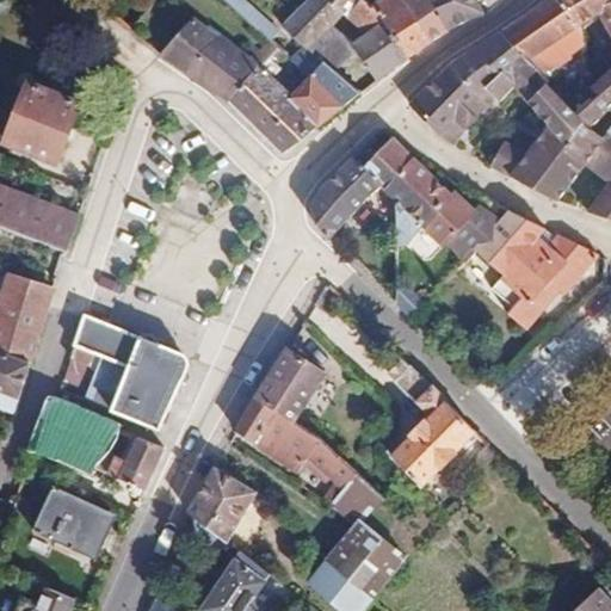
[(271,41),(281,31),(246,0),(236,11),(271,41)]
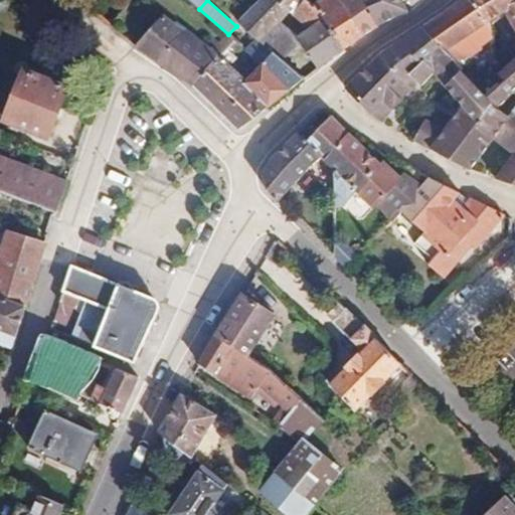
[(363,35),(343,0),(320,0),(313,5),(307,0),(260,0),(238,21),(258,37),(262,41),(280,23),(289,13),(309,29),(298,37),(301,42),(318,68),(363,35)]
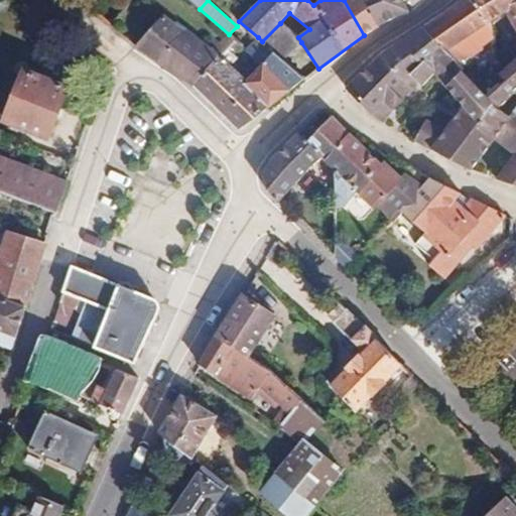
[(344,0),(364,35),(380,25),(409,11),(403,0),(344,0)]
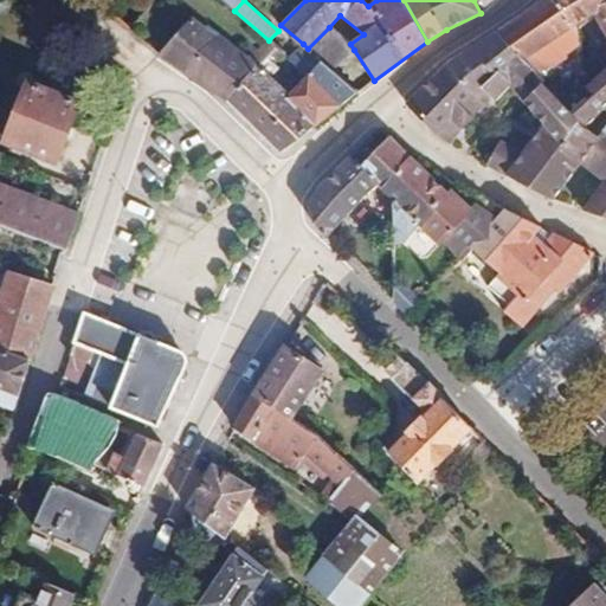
[(543,0),(496,33),(537,77),(550,65),(553,70),(567,58),(566,57),(578,47),(573,24),(552,0),(543,0)]
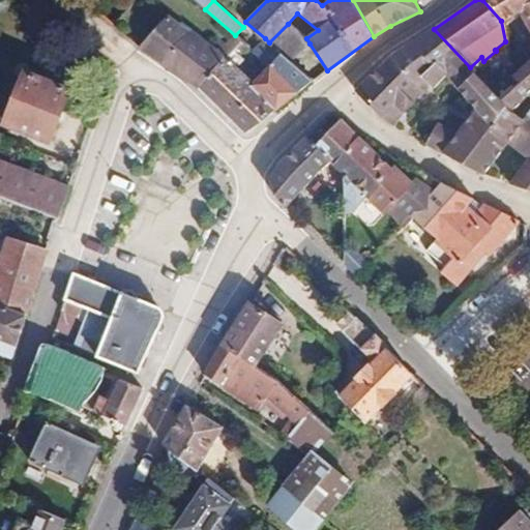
[(529,0),(482,0),(501,21),(502,23),(519,11),(529,30),(529,0)]
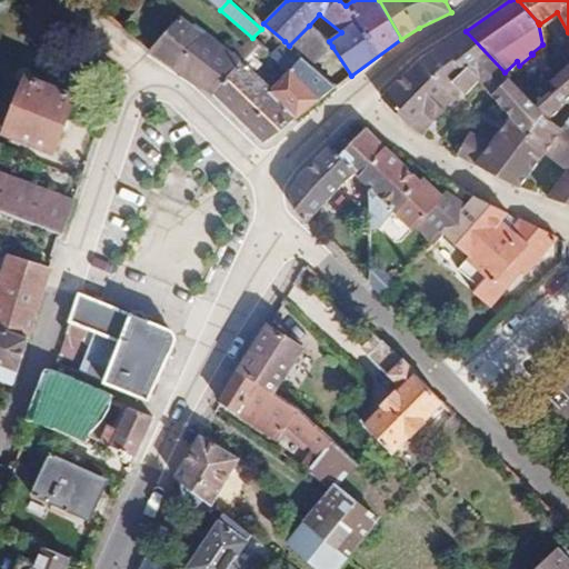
[(150,52),(212,95),(241,60),(207,33),(205,36),(182,18),(150,52)]
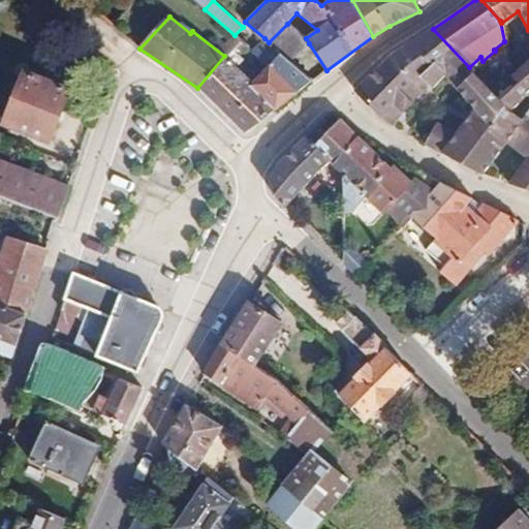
[(289,61),(309,43),(306,38),(287,24),(269,42),(289,61)]
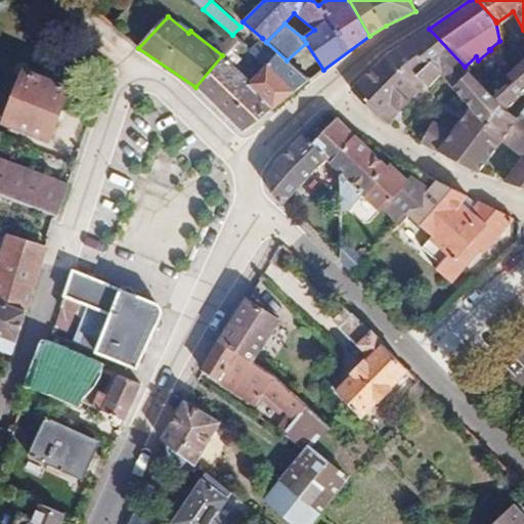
[(388,54),(351,90),(375,113),(378,118),(389,125),(401,108),(407,103),(405,102),(424,82),(429,87),(441,74),(452,86),(468,71),(465,67),(429,29),(388,54)]
